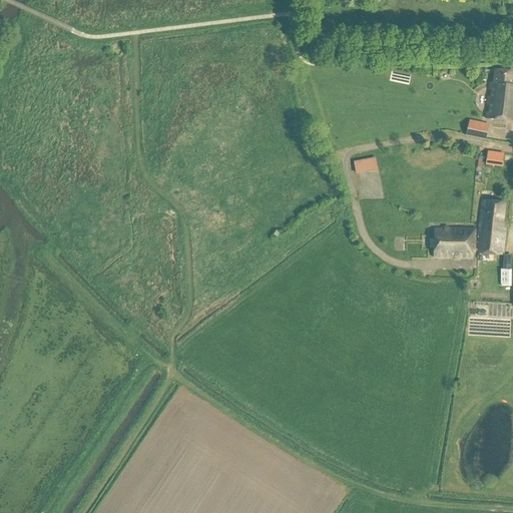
[(512,86),(512,83),(512,72),(495,70),(493,84),(490,83),(485,119),(512,122),(512,86)]
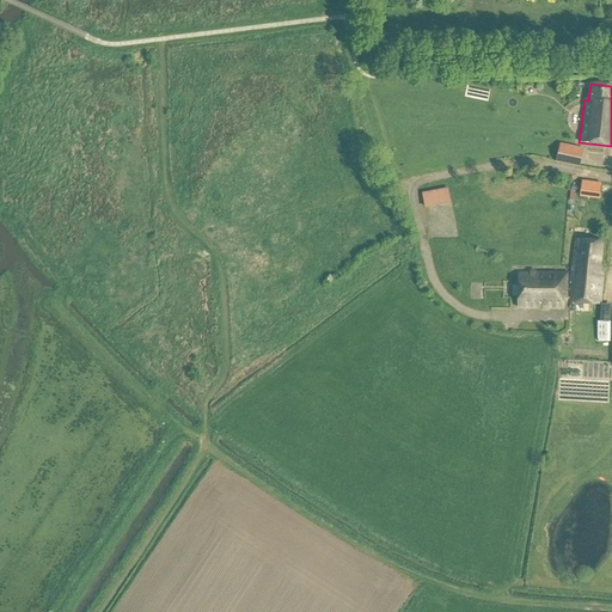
[(560,159),(583,165),(588,147),(564,141),(560,159)]
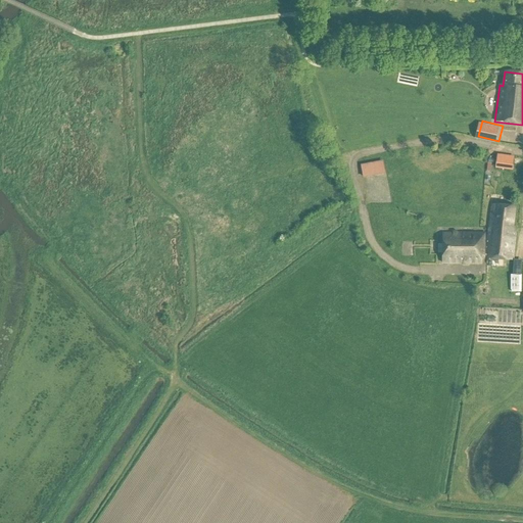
[(497,154),(495,169),(504,170),(506,156),(497,154)]
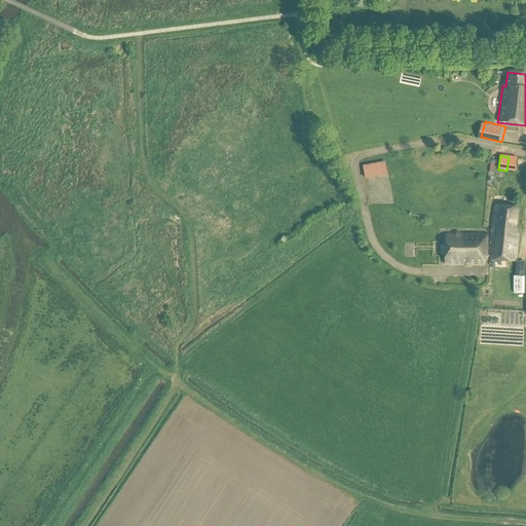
[(385,162),(363,166),(365,180),(387,176),(385,162)]
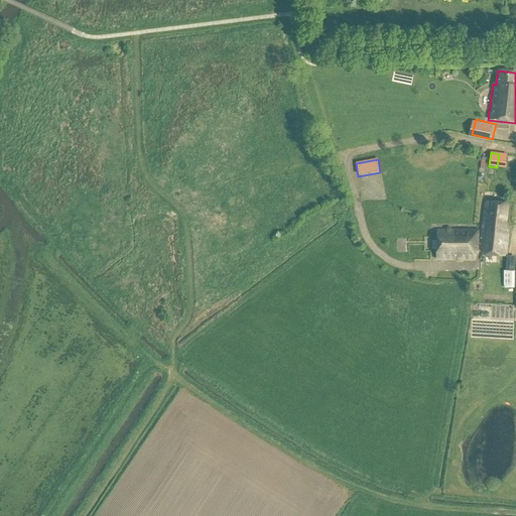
[(480,250),(479,254),(485,256),(505,257),(507,243),(508,229),(505,228),(508,205),(486,202),(483,225),(481,239),(480,250)]
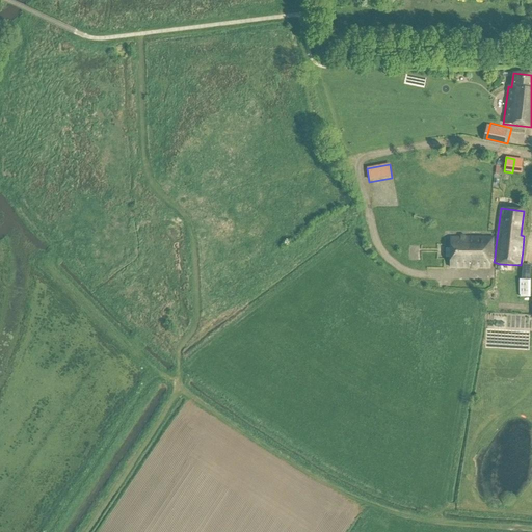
[(450,238),(450,268),(489,268),(489,260),(489,257),(493,258),(493,237),(450,238)]
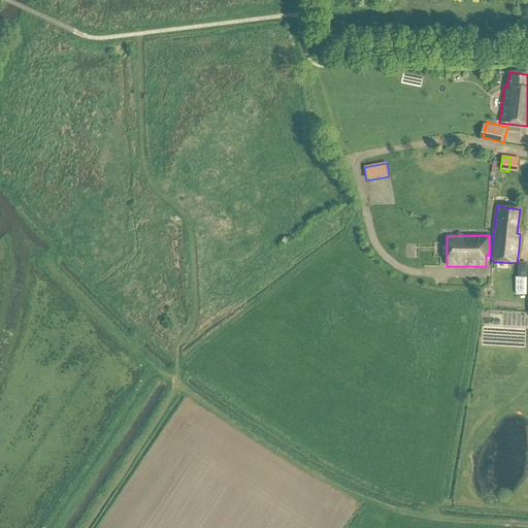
[(516,293),(524,293),(524,277),(516,277),(516,293)]
